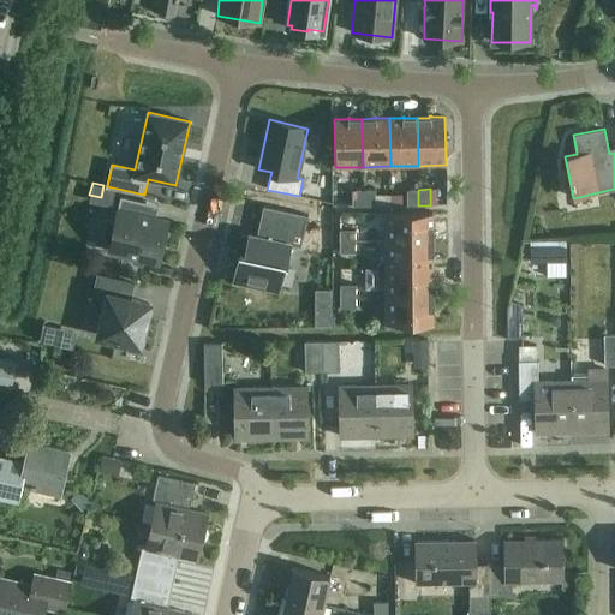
[(352,206),(364,206),(364,190),(352,190),(352,206)]
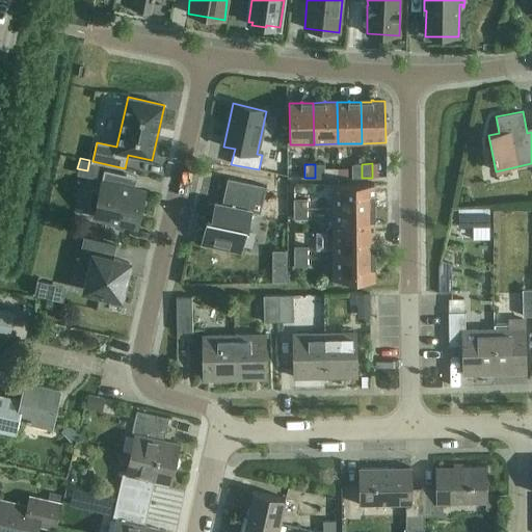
[(315,178),(325,178),(325,164),(315,164),(315,178)]
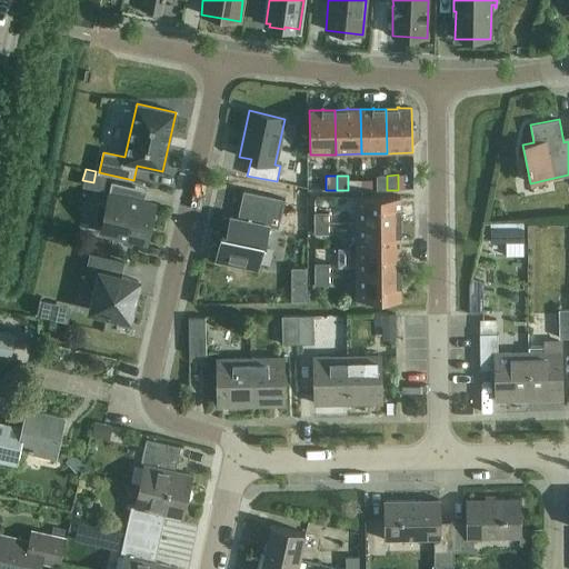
[(377,190),(387,190),(387,176),(377,176),(377,190)]
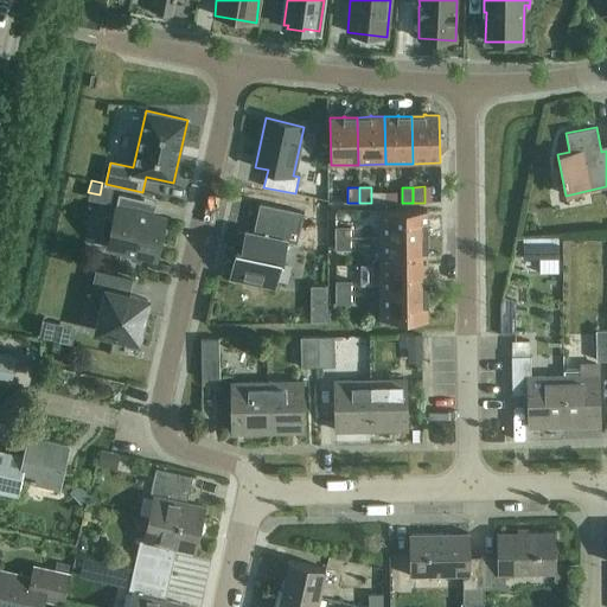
[(158,259),(166,219),(141,213),(145,199),(119,195),(114,218),(106,217),(102,235),(110,237),(108,247),(129,253),(129,255),(133,260),(139,261),(144,257),(145,255),(158,259)]
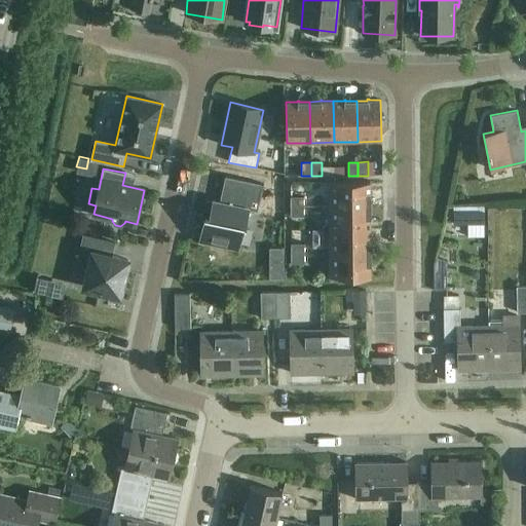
[(199,240),(229,248),(234,223),(236,224),(239,208),(249,210),(255,183),(225,176),(225,177),(226,178),(221,202),(213,200),(210,217),(202,215),(202,216),(204,217),(199,240)]
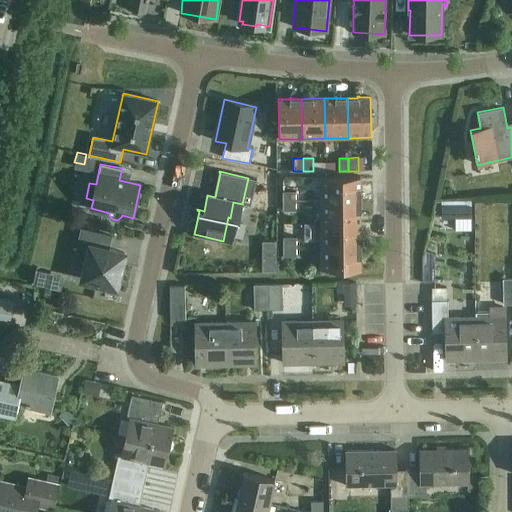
[(319,199),(359,199),(359,190),(360,190),(360,188),(359,188),(359,176),(319,177),(319,199)]
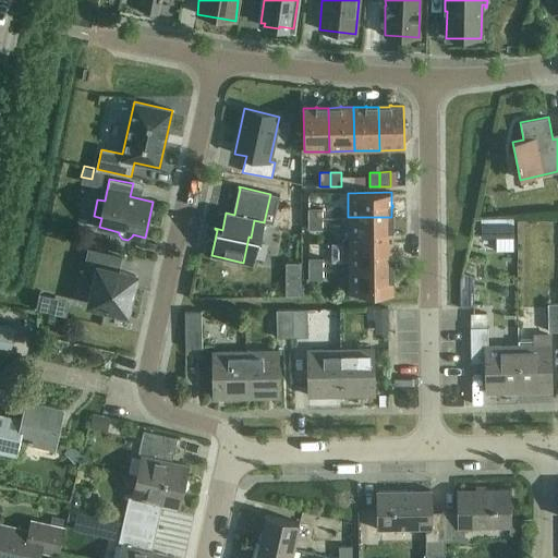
[(308,218),(323,218),(323,208),(307,208),(308,218)]
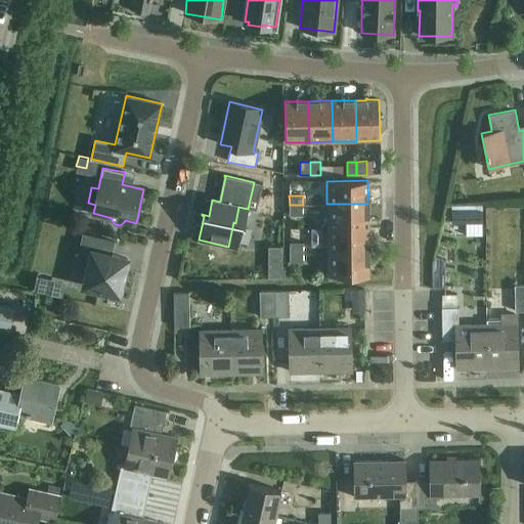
[(281,199),(268,199),(268,215),(281,215),(281,199)]
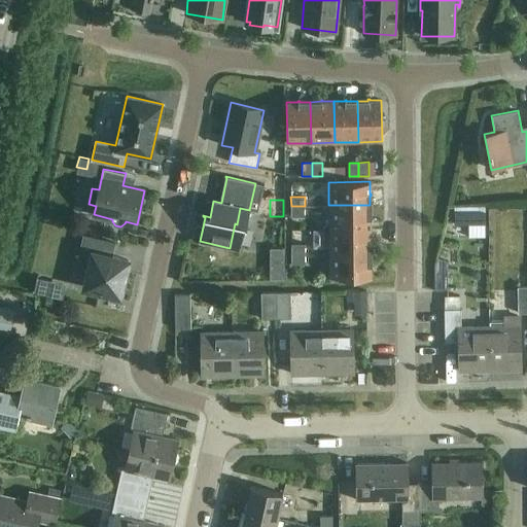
[(329,230),(371,230),(370,218),(372,218),(372,217),(370,217),(370,205),(328,205),(329,230)]
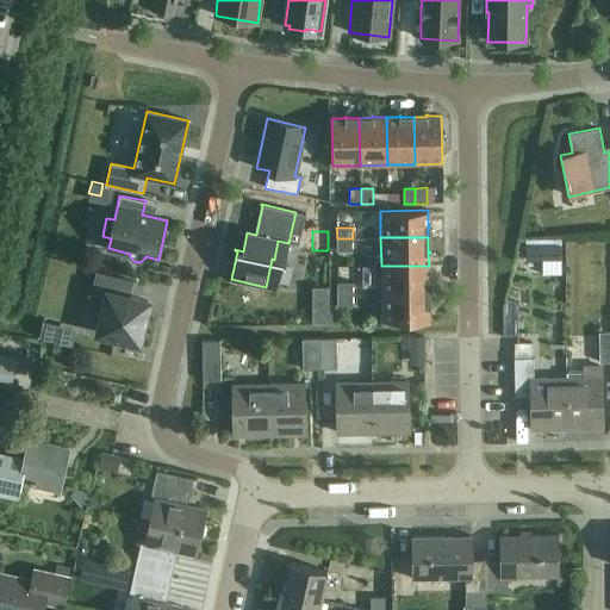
[(337,250),(353,250),(353,238),(337,238),(337,250)]
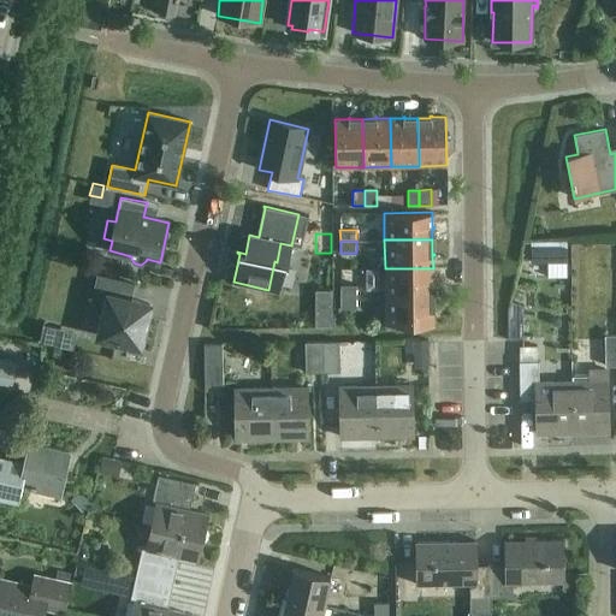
[(560,246),(540,247),(540,260),(561,259),(560,246)]
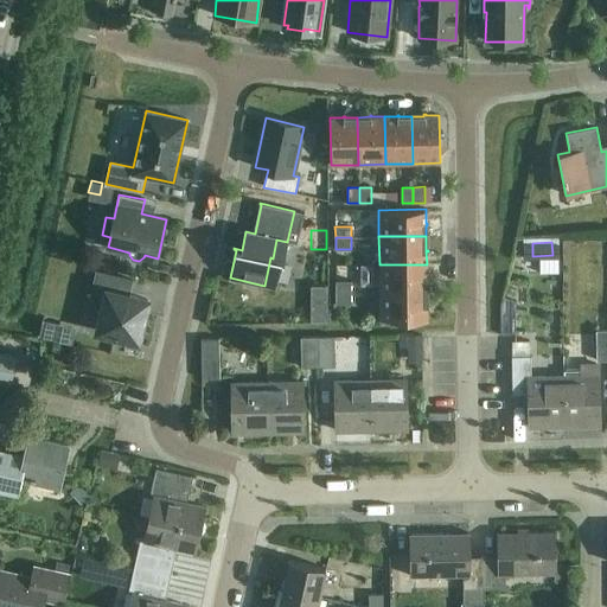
[(379,292),(427,292),(427,279),(428,279),(428,278),(427,278),(427,264),(379,264),(379,292)]
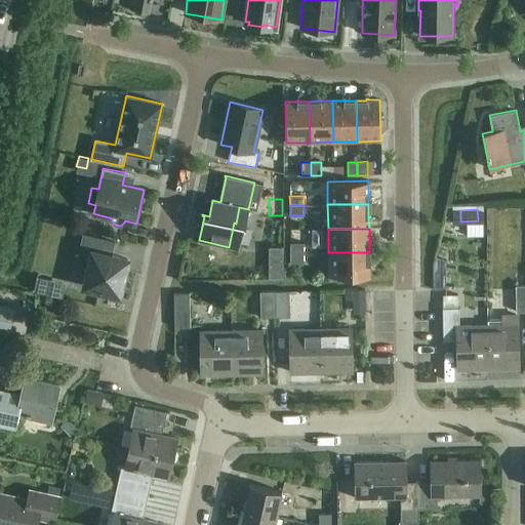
[(290,253),(304,253),(304,242),(290,242),(290,253)]
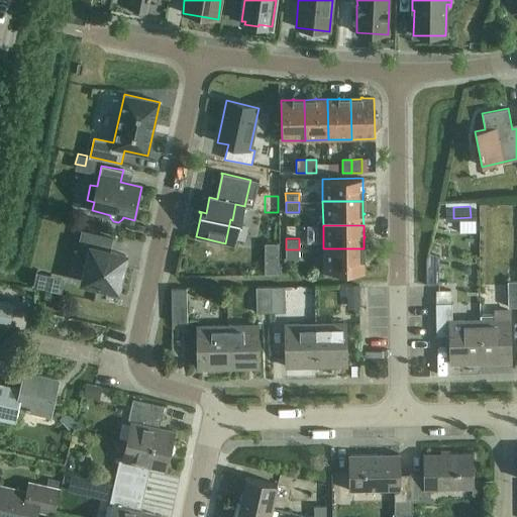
[(83,282),(117,290),(125,255),(91,247),(83,282)]
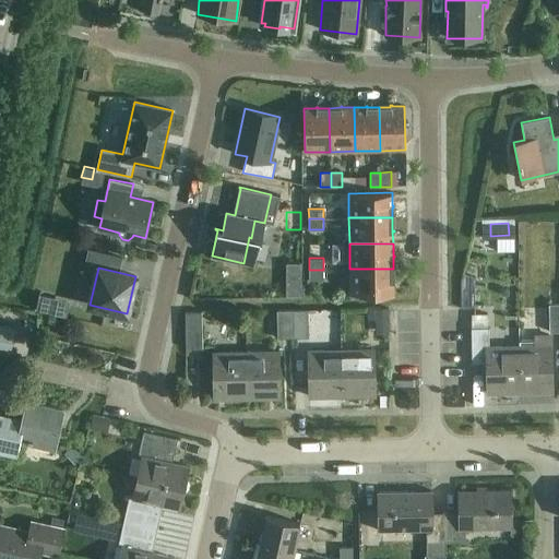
[(393,269),(349,269),(349,295),(393,294),(393,281),(394,281),(394,280),(393,280),(393,269)]
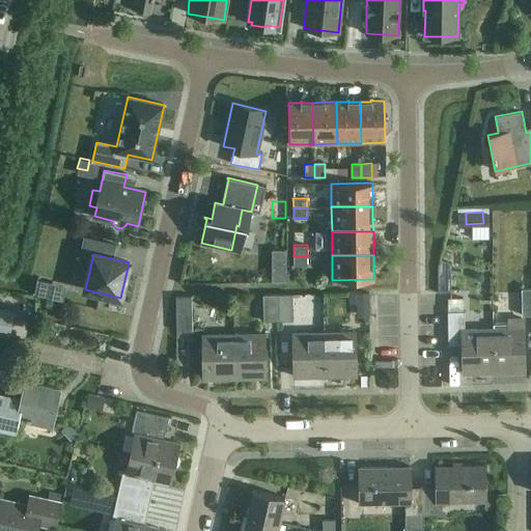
[(294,256),(294,266),(308,266),(307,256),(294,256)]
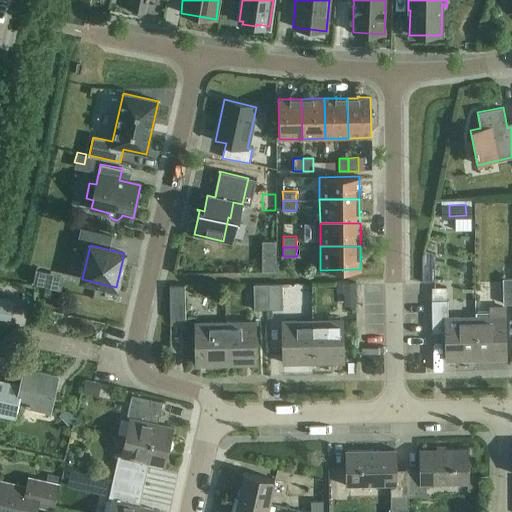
[(423,251),(422,258),(422,281),(423,281),(423,282),(430,282),(433,282),(433,254),(423,251)]
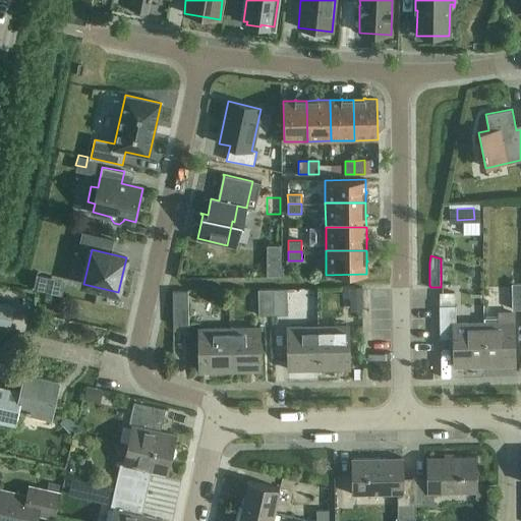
[(281,261),(267,261),(267,277),(281,276),(281,261)]
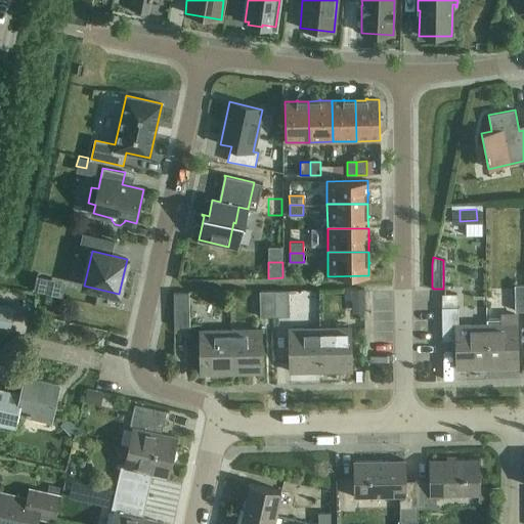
[(36,277),(33,291),(44,293),(47,280),(36,277)]
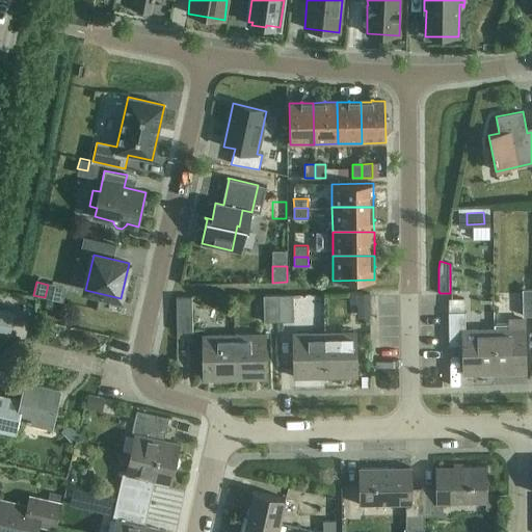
[(531,289),(523,290),(523,316),(531,315),(531,289)]
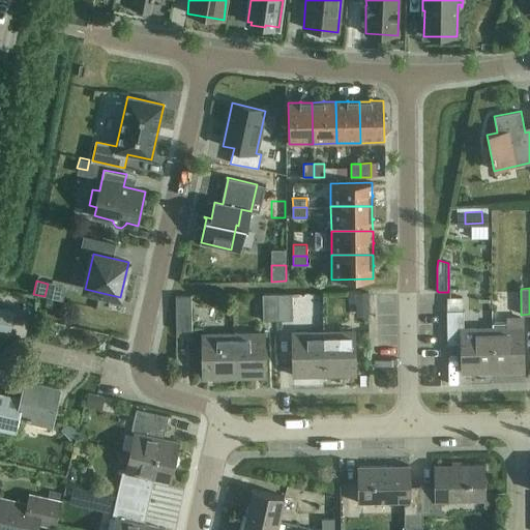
[(367,314),(367,292),(348,292),(348,311),(356,311),(356,314),(367,314)]
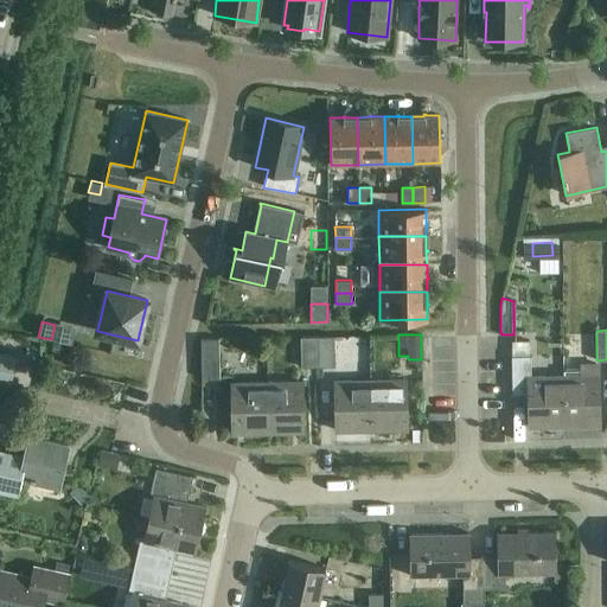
[(334,336),(317,337),(318,366),(336,365),(334,336)]
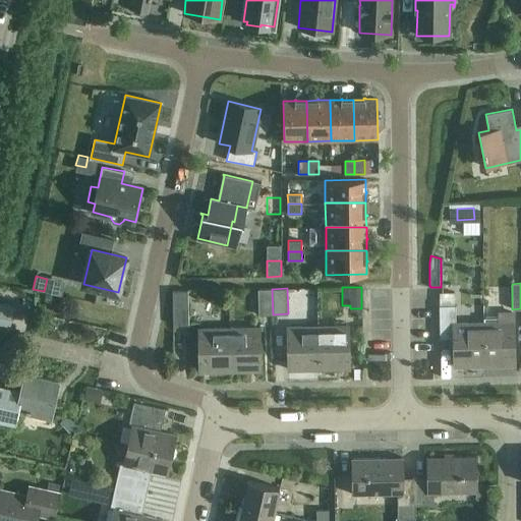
[(273,314),(272,289),(257,289),(257,314),(273,314)]
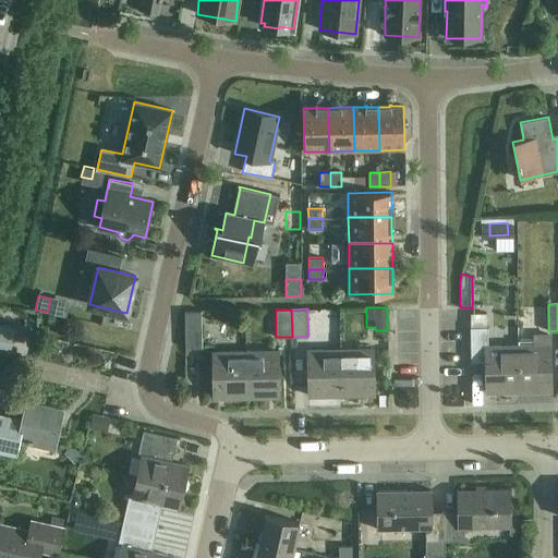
[(202,348),(202,311),(184,312),(185,348),(202,348)]
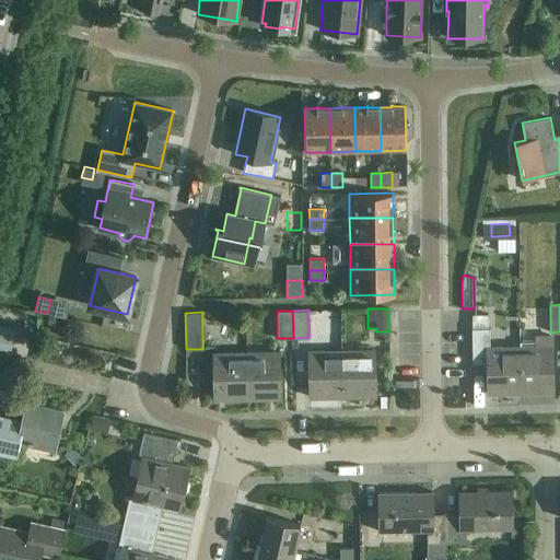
[(490,348),(489,328),(489,315),(470,315),(471,364),(487,363),(487,394),(520,393),(520,352),(503,352),(503,347),(490,348)]
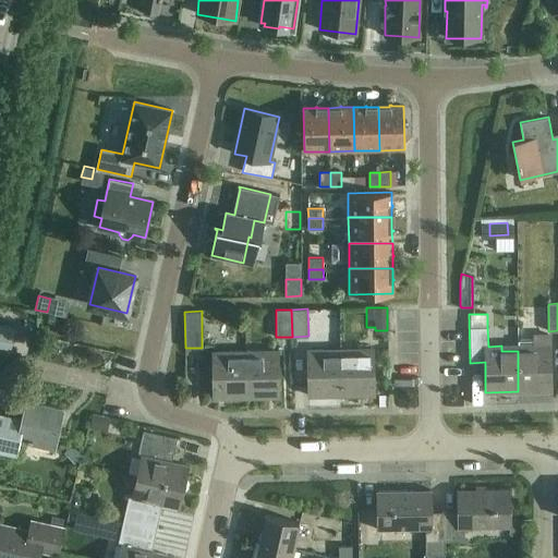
[(14,334),(0,330),(0,355),(8,358),(14,334)]
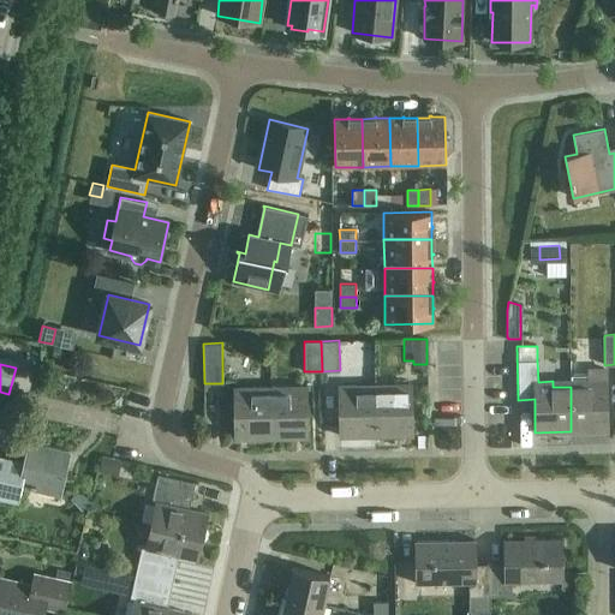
[(607,431),(605,381),(605,370),(589,370),(589,386),(571,387),(571,431),(607,431)]
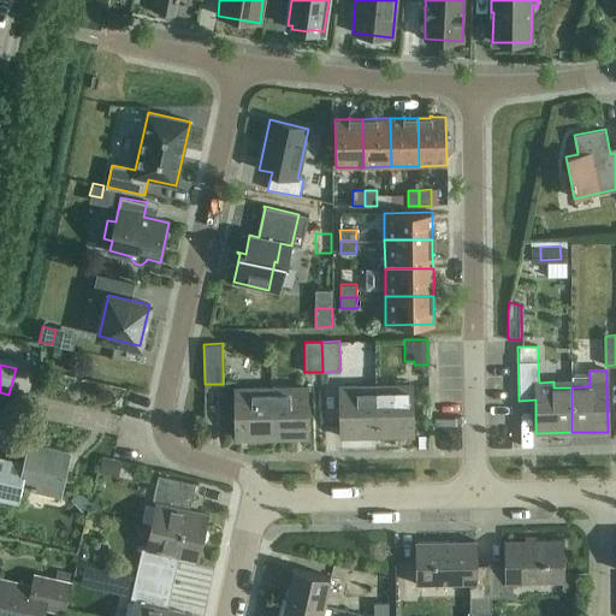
[(377,436),(375,391),(356,391),(356,385),(339,386),(341,437),(377,436)]
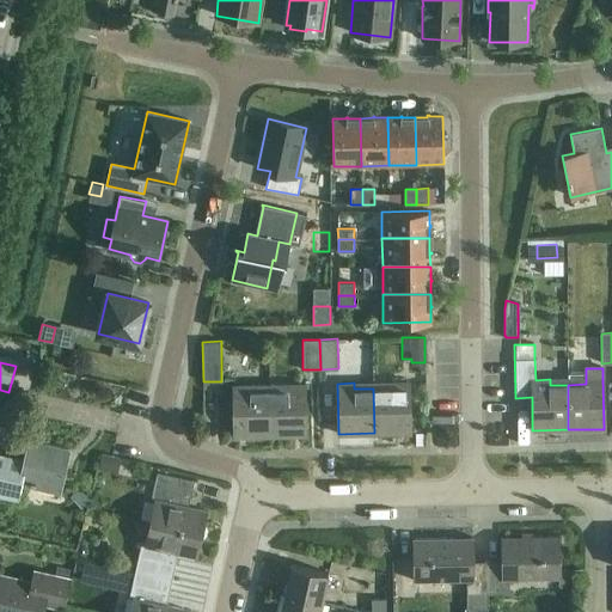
[(373,389),(374,433),(410,433),(409,383),(391,383),(391,389),(373,389)]
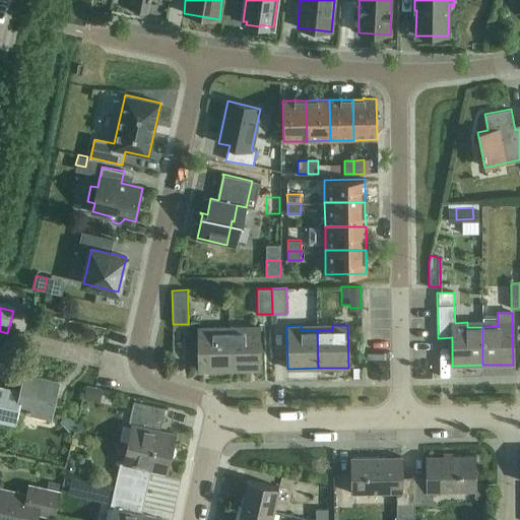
[(228,332),(229,370),(259,369),(258,326),(244,327),(244,331),(228,332)]
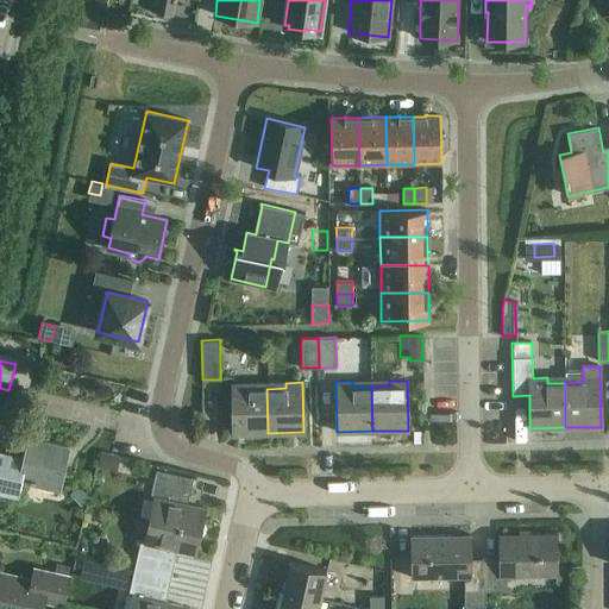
[(268,433),(267,389),(250,389),(250,383),(232,384),(234,434),(268,433)]
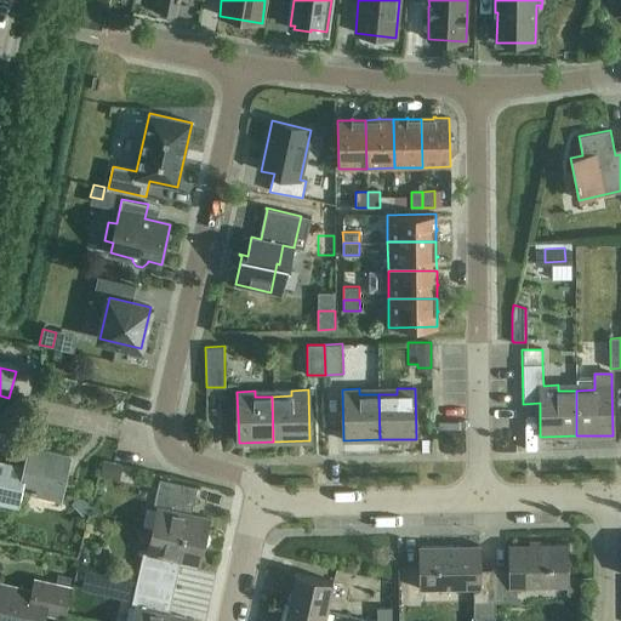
[(0,497),(17,502),(21,485),(60,495),(69,454),(29,444),(24,465),(0,459),(0,497)]
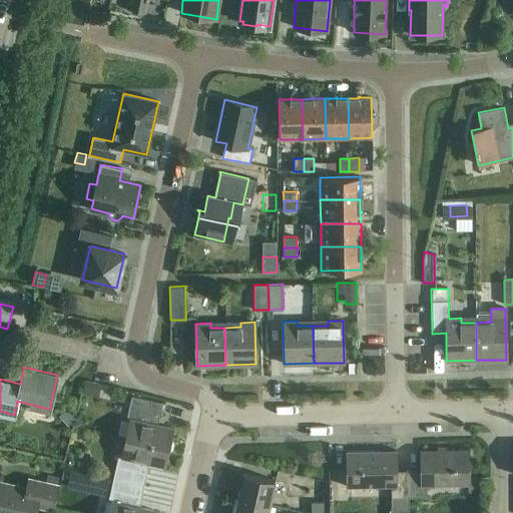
[(82,394),(98,397),(101,387),(85,383),(82,394)]
